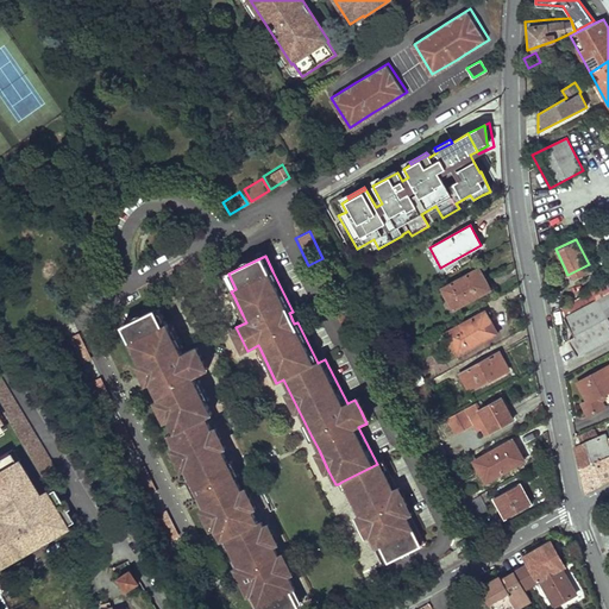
[(482,293),(476,282),(484,277),(478,268),(441,288),(453,308),(482,293)]
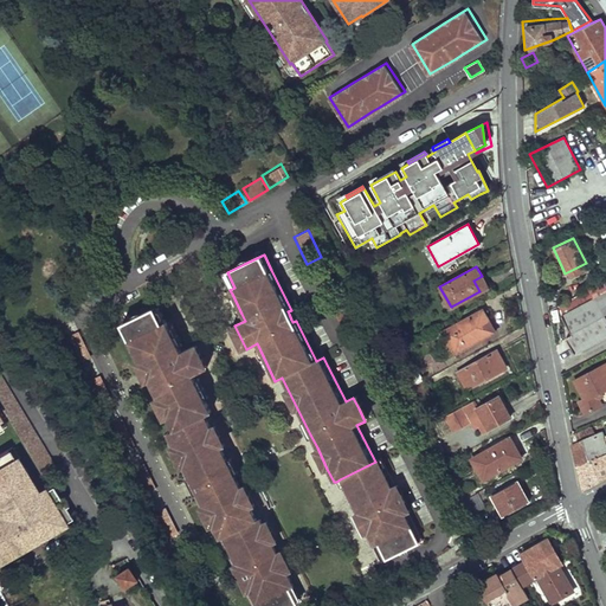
[(234,288),(227,272),(223,275),(230,290),(234,288)]
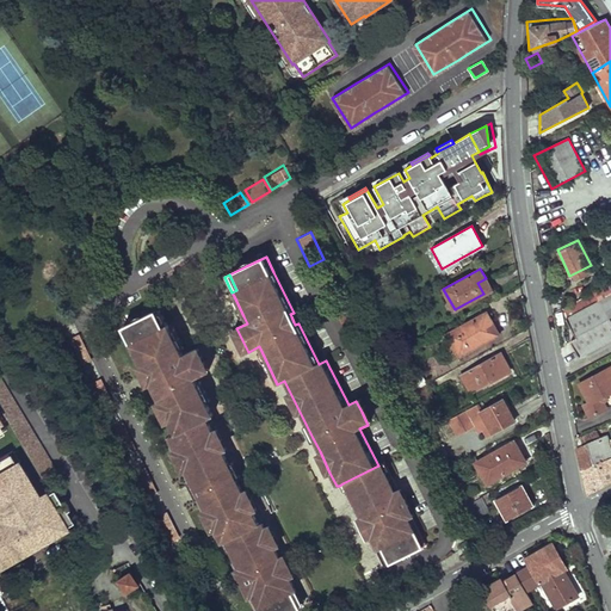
[(610,294),(565,319),(575,338),(568,343),(576,358),(610,339),(610,333),(608,328),(610,326),(610,323),(606,316),(610,313),(610,294)]
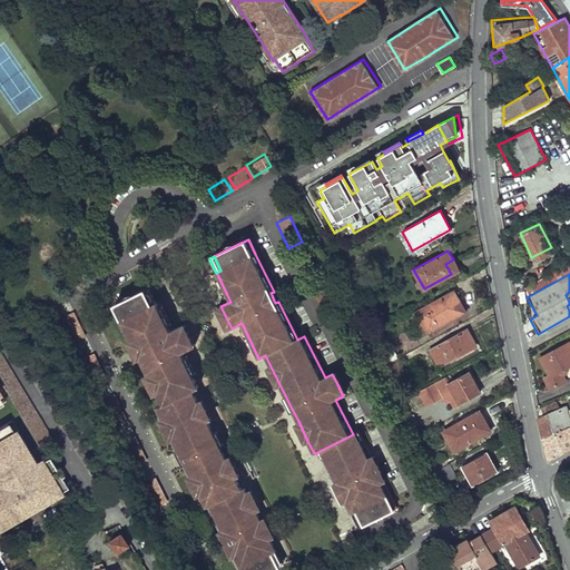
[(227,295),(218,276),(214,278),(223,297),(227,295)]
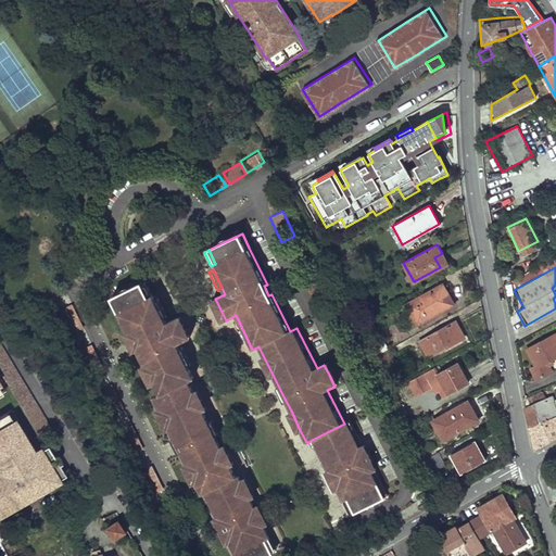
[(148,299),(152,297),(144,281),(140,283),(148,299)]
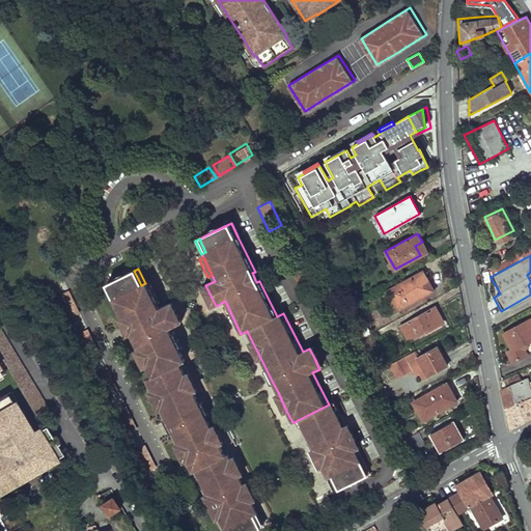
[(141,285),(134,271),(106,285),(121,316),(124,323),(130,332),(138,348),(146,366),(152,378),(146,381),(151,390),(160,408),(163,414),(167,421),(171,430),(180,448),(187,460),(192,472),(195,471),(199,479),(206,494),(213,507),(219,519),(224,530),(255,530),(259,529),(252,515),(257,513),(252,503),(243,484),(239,476),(229,457),(227,454),(224,456),(219,444),(210,426),(203,414),(197,401),(192,391),(184,373),(178,364),(185,361),(177,348),(169,332),(168,329),(178,324),(168,305),(159,309),(156,304),(146,285),(145,283),(141,285)]
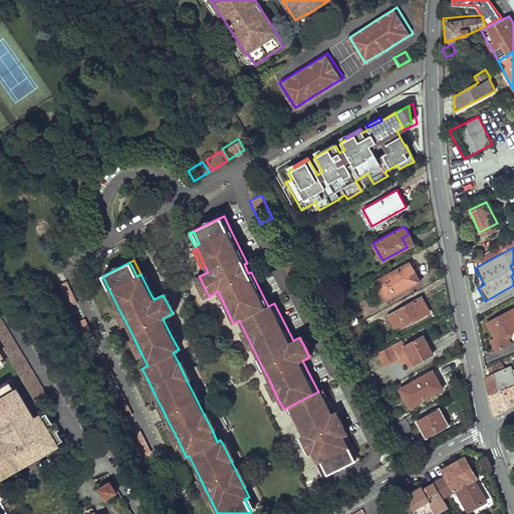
[(384,299),(418,281),(409,264),(375,282),(384,299)]
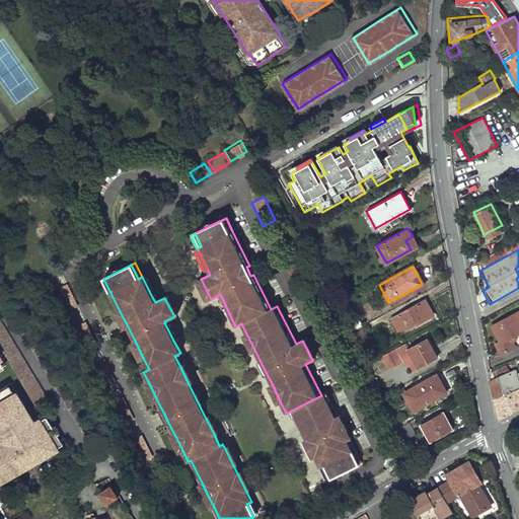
[(148,277),(143,279),(152,297),(157,294),(148,277)]
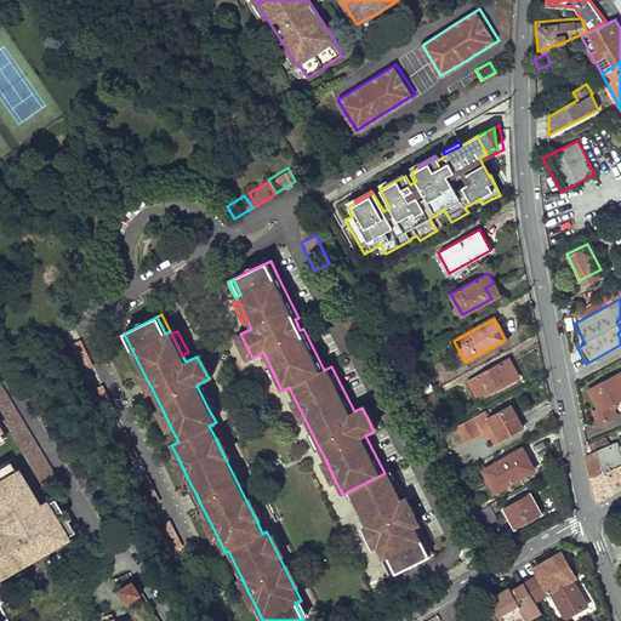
[(274,375),(265,354),(260,357),(269,377),(274,375)]
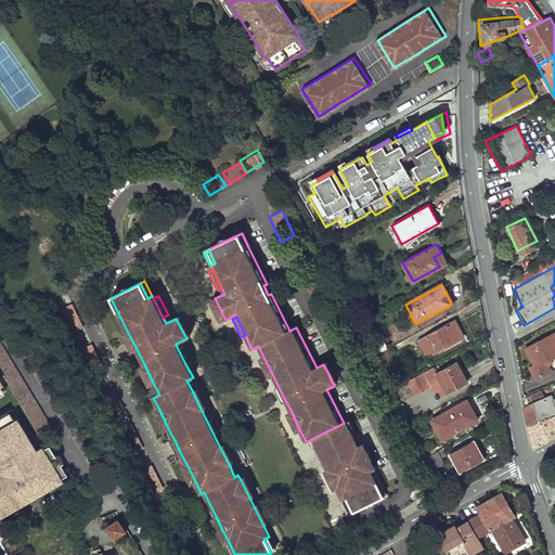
[(453,322),(417,340),(426,357),(462,337),(453,322)]
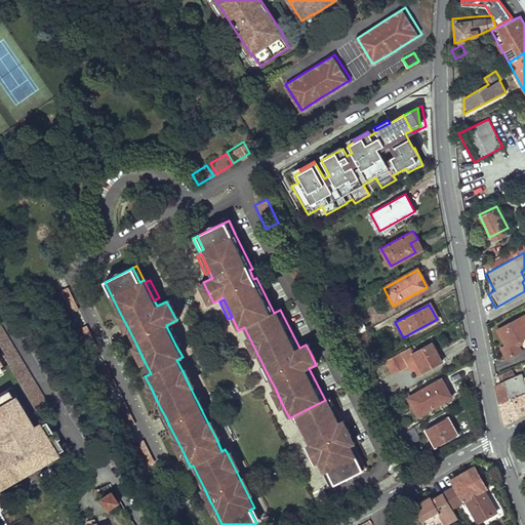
[(123,319),(120,313),(115,316),(123,331),(128,328),(123,319)]
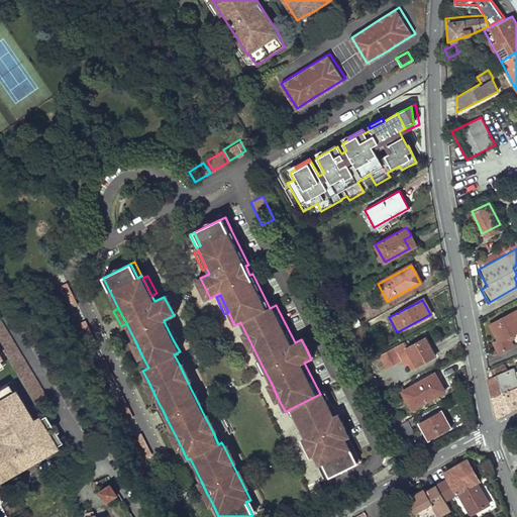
[(516,331),(516,309),(488,325),(496,339),(491,342),(497,353),(512,345),(510,341),(515,338),(512,334),(516,331)]
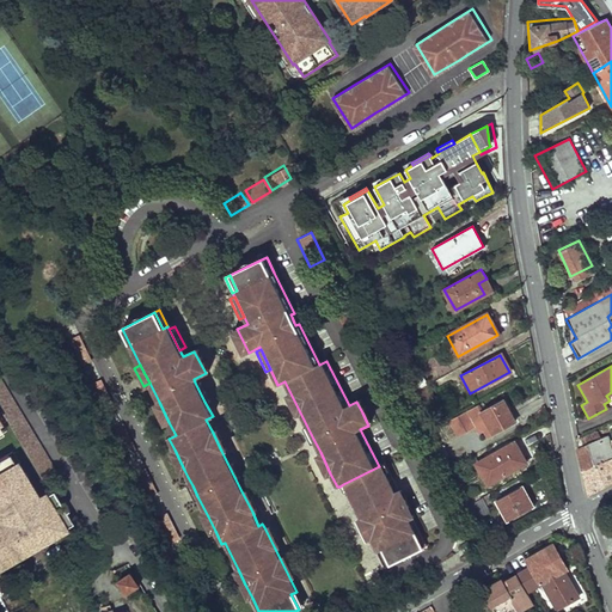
[(201,380),(195,383),(204,402),(210,399),(201,380)]
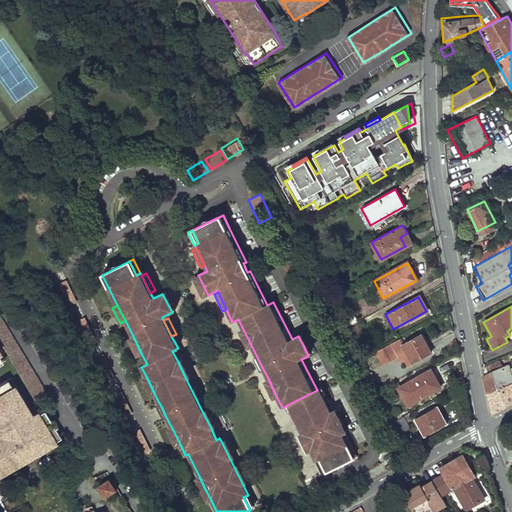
[(0,346),(35,404),(46,398),(0,320),(0,346)]
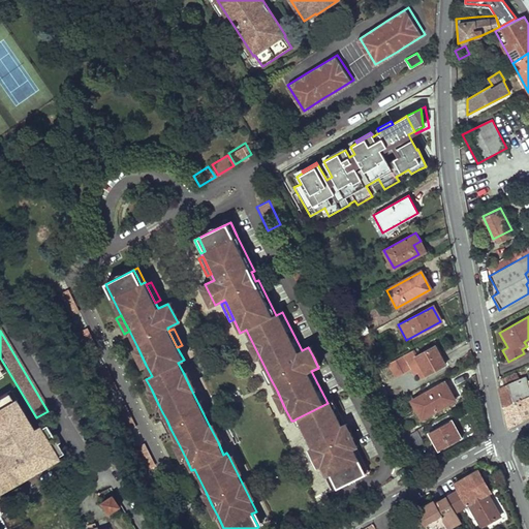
[(371,341),(367,333),(354,339),(360,351),(371,346),(371,341)]
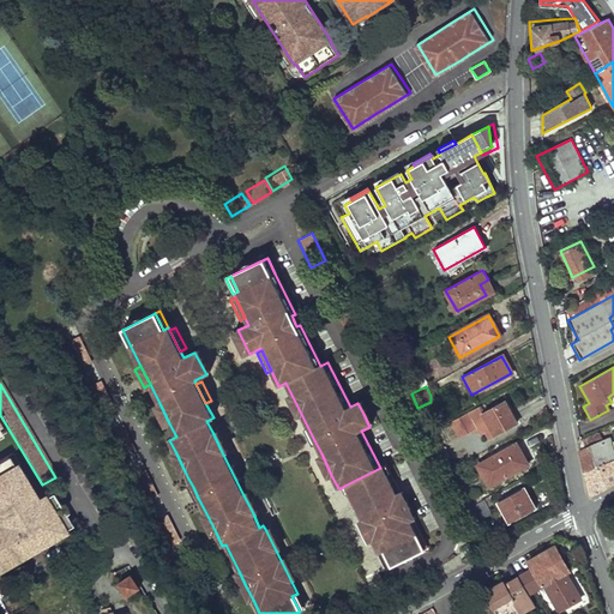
[(301,414),(290,392),(284,396),(295,416),(301,414)]
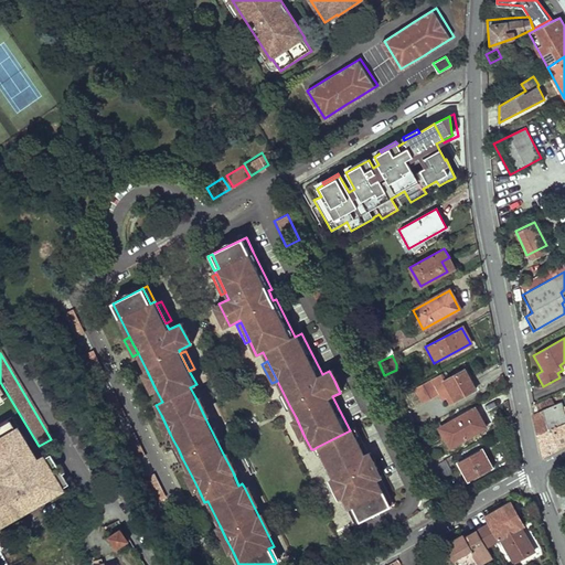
[(333,369),(329,371),(334,381),(340,393),(344,391),(333,369)]
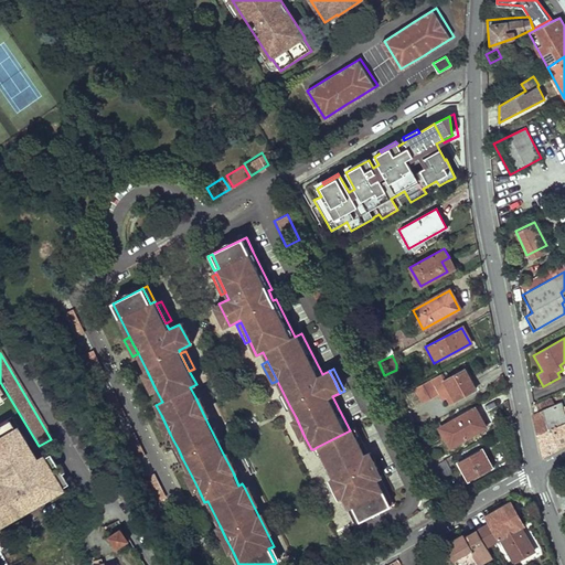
[(156,390),(147,371),(141,373),(150,392),(156,390)]
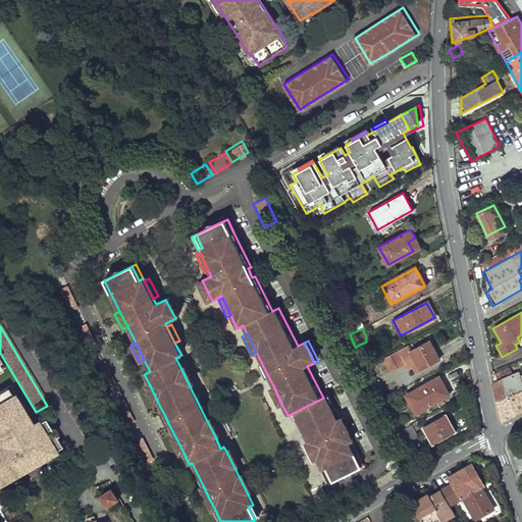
[(413,373),(437,360),(428,343),(409,353),(406,346),(381,359),(389,372),(403,365),(405,369),(410,367),(413,373)]
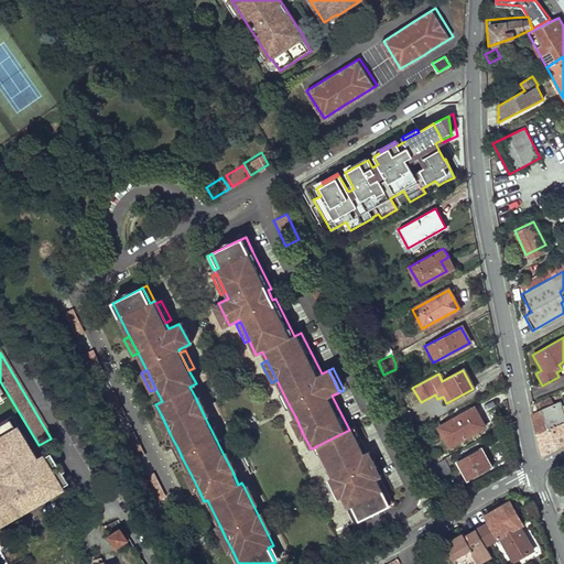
[(286,400),(282,391),(277,394),(282,407),(289,404),(286,400)]
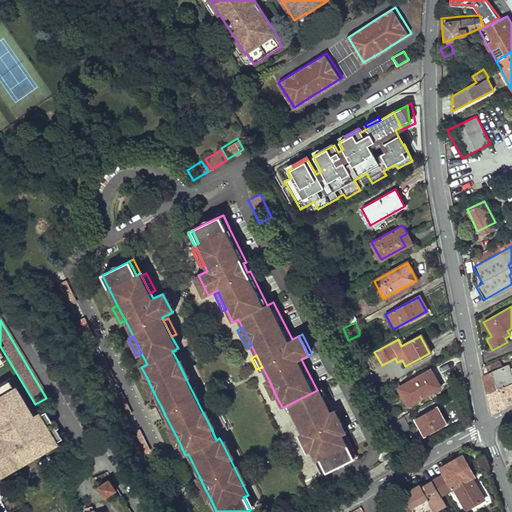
[(182,358),(177,360),(185,377),(191,374),(182,358)]
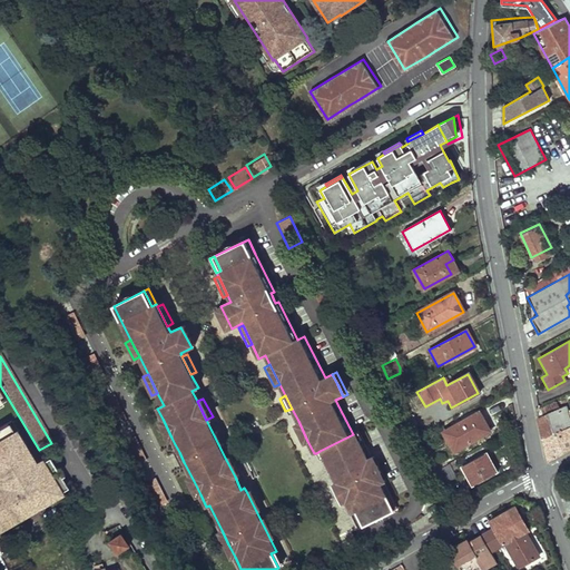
[(542,439),(569,424),(569,423),(566,406),(561,409),(558,401),(539,409),(539,418),(538,418),(541,434),(542,439)]
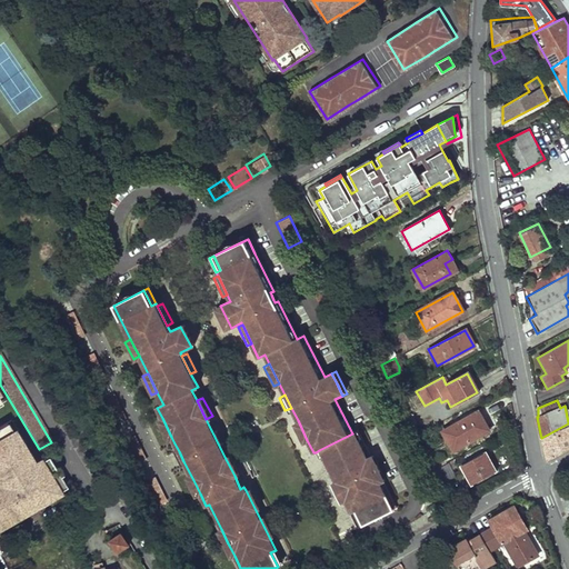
[(489,431),(478,410),(441,430),(452,450),(489,431)]
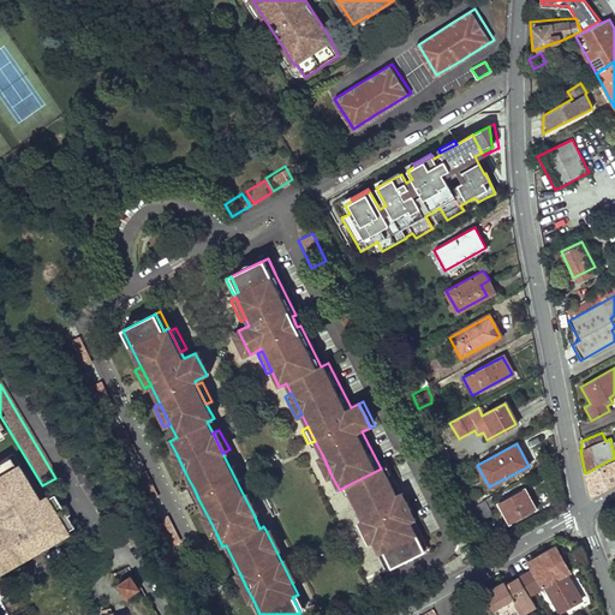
[(441,464),(430,445),(419,451),(429,470),(441,464)]
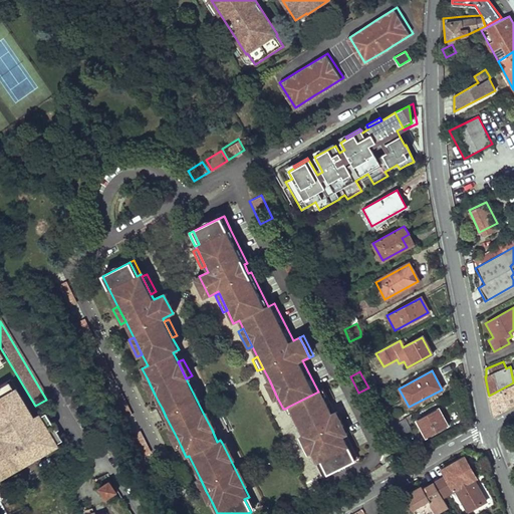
[(155,395),(147,377),(142,379),(151,397),(155,395)]
